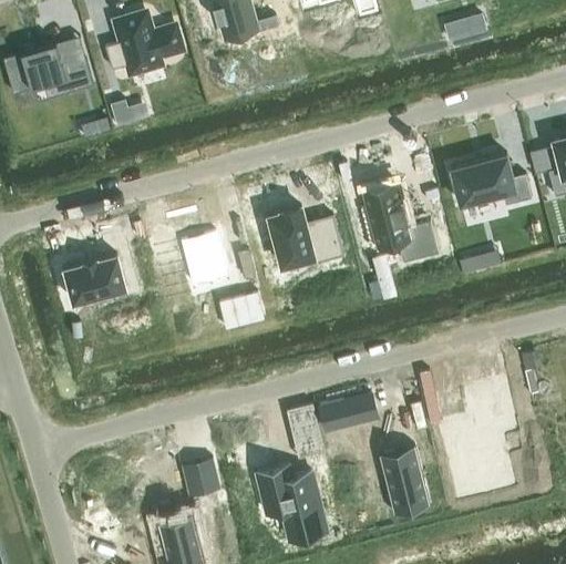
[(212,0),(215,11),(218,10),(223,27),(253,18),(253,20),(276,13),(273,3),(251,9),(248,0),(212,0)]
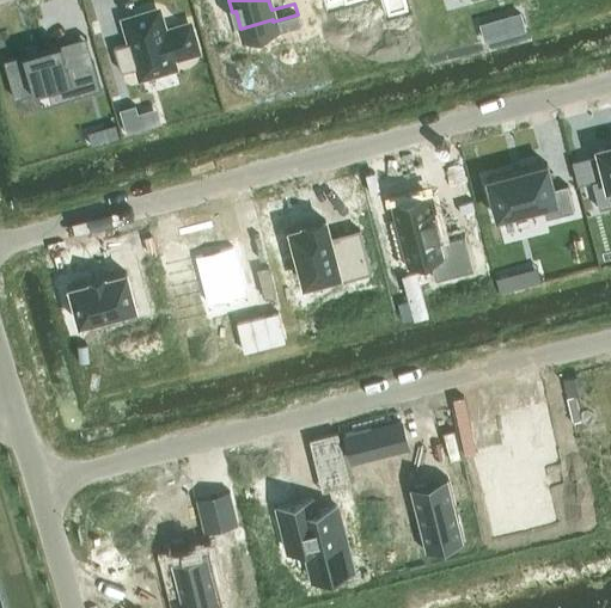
[(325,0),(328,10),(344,5),(346,10),(370,2),(367,0),(383,0),(389,22),(408,17),(402,0),(325,0)]
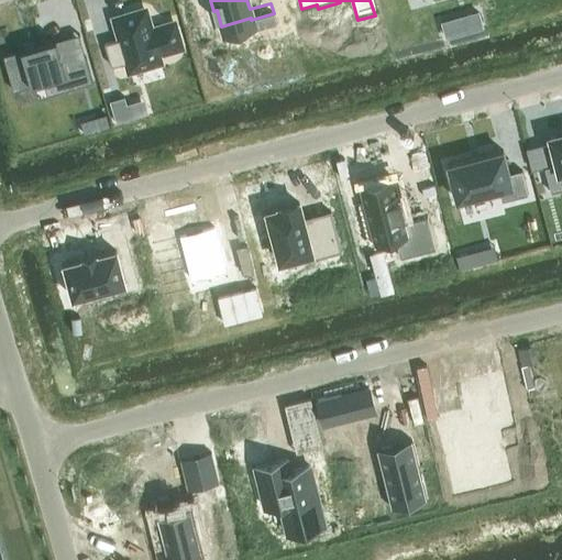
[(561,0),(554,0),(557,4),(549,7),(552,19),(560,17),(561,21),(561,0)]
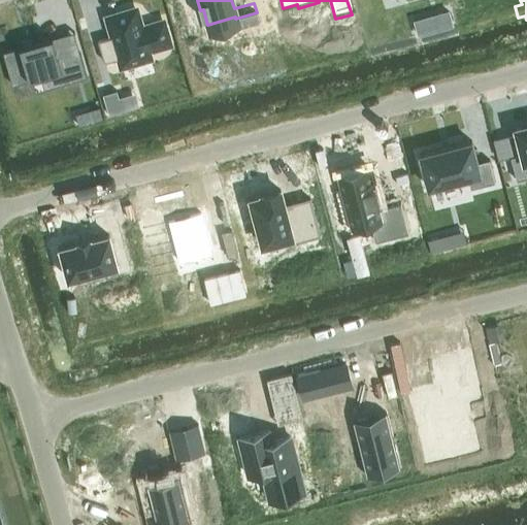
[(113,38),(98,43),(104,65),(120,61),(122,68),(150,60),(147,53),(169,46),(163,25),(141,31),(136,12),(108,20),(113,38)]
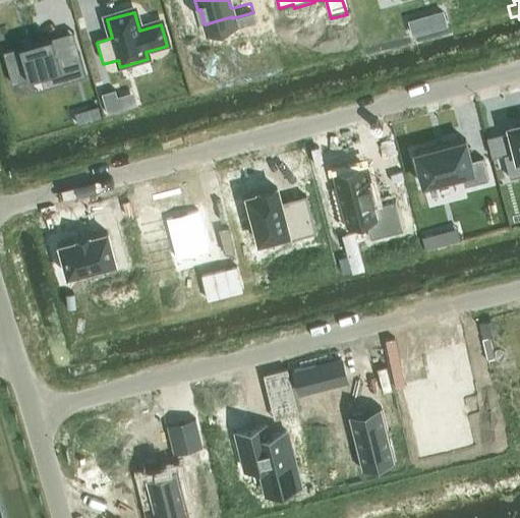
[(60,33),(2,50),(11,82),(59,69),(62,80),(85,74),(78,51),(66,54),(60,33)]
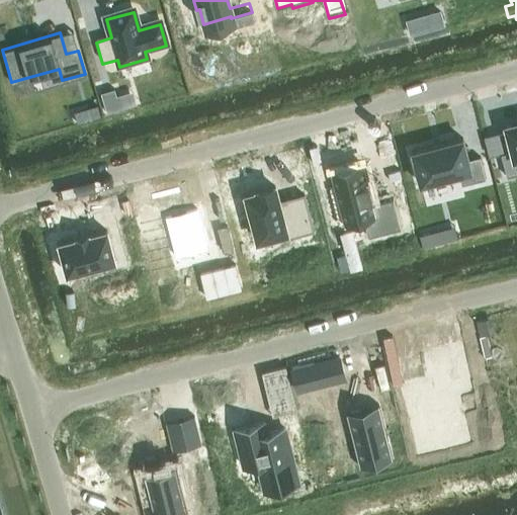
[(513,153),(501,156),(507,179),(516,176),(516,126),(507,130),(513,153)]
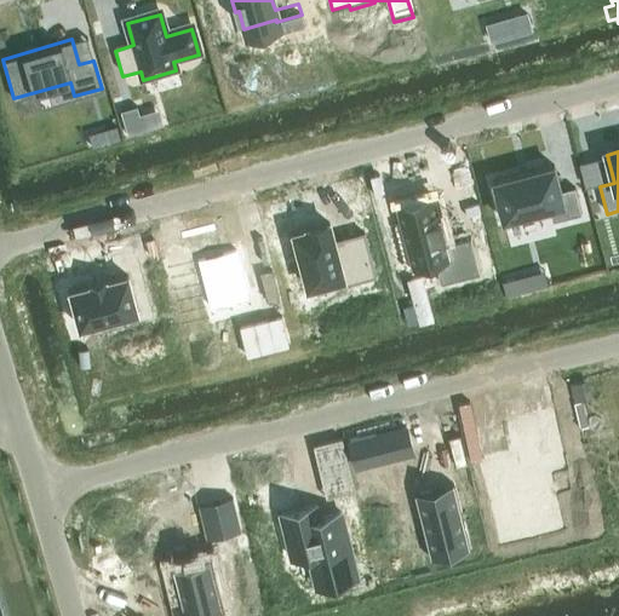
[(555,168),(494,184),(504,223),(549,211),(552,225),(583,217),(575,190),(561,194),(555,168)]
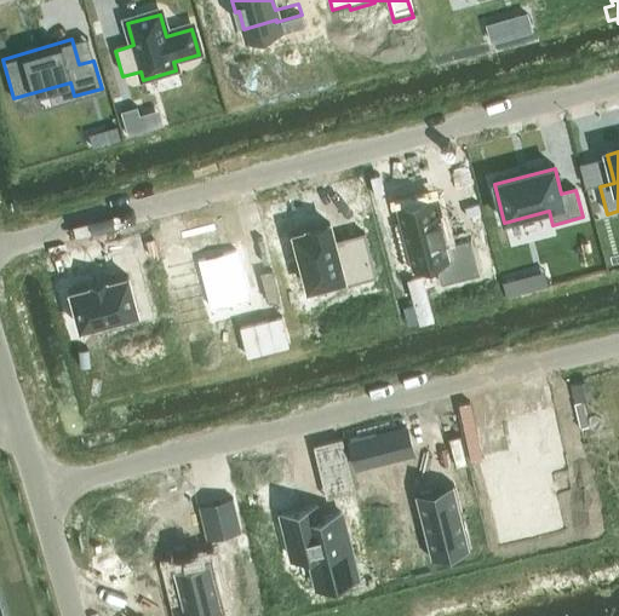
[(436,200),(396,211),(412,271),(439,264),(446,293),(482,283),(471,242),(448,248),(436,200)]
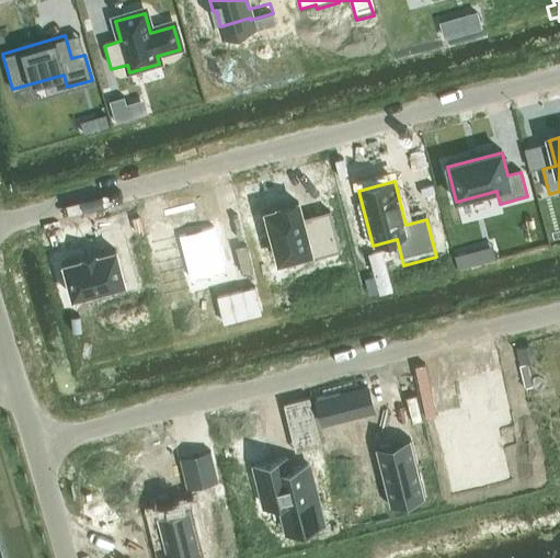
[(282,212),(267,216),(280,264),(309,257),(311,262),(341,254),(331,215),(310,220),(311,223),(304,225),(299,206),(282,211),(282,212)]
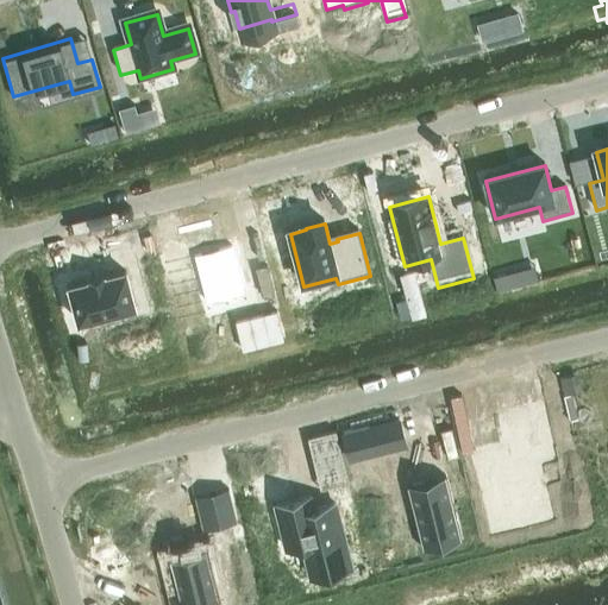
[(238,258),(196,269),(210,321),(251,310),(238,258)]
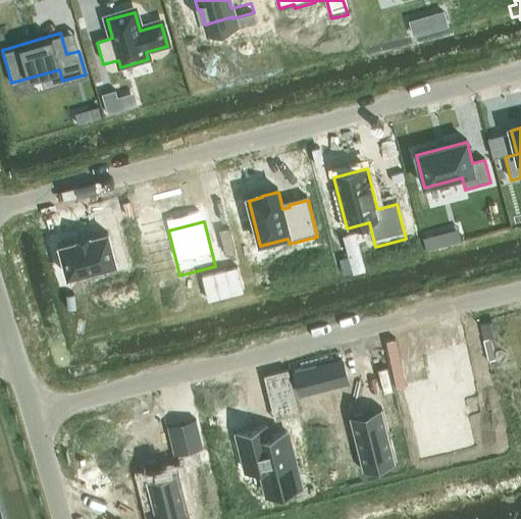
[(106,232),(61,244),(68,272),(113,260),(106,232)]
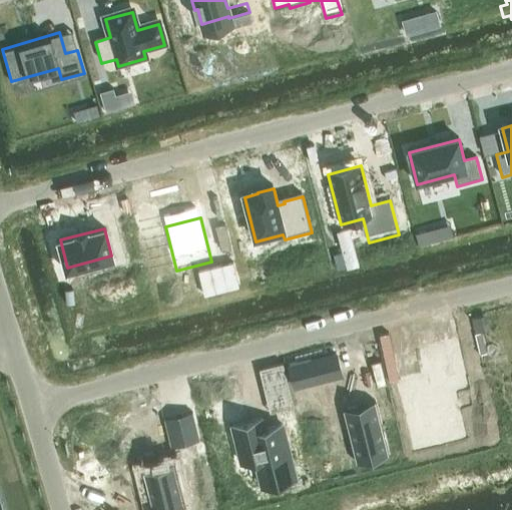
[(429,378),(404,384),(411,413),(410,413),(414,429),(415,429),(420,449),(467,437),(456,391),(470,388),(459,346),(423,355),(429,378)]
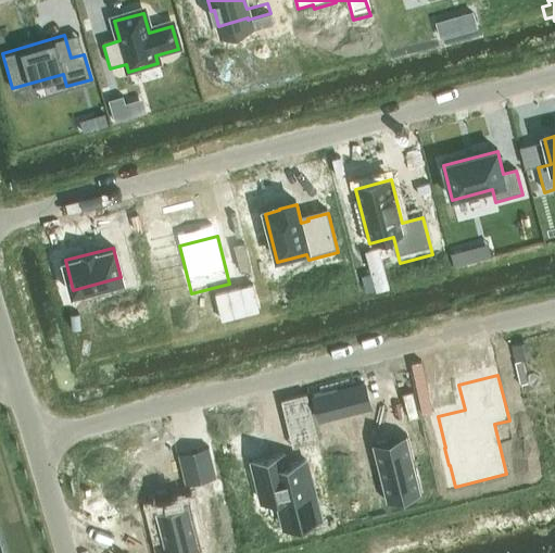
[(314,397),(320,423),(371,411),(365,384),(314,397)]
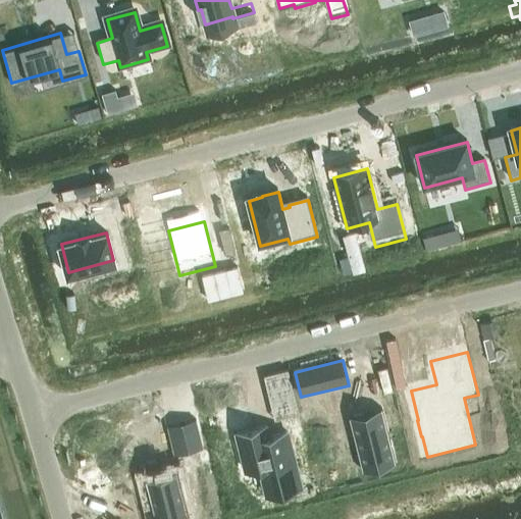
[(288,371),(265,377),(269,396),(293,391),(288,371)]
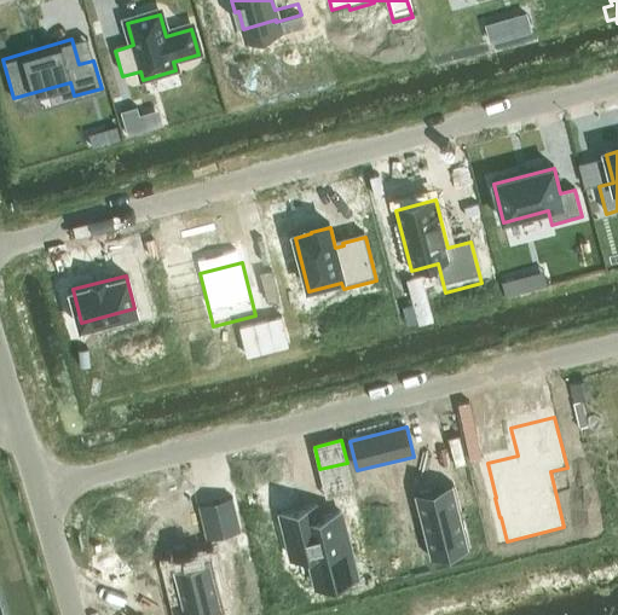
[(417,495),(415,495),(432,561),(433,561),(433,558),(468,550),(468,551),(469,551),(454,486),(452,487),(452,488),(417,498),(417,495)]
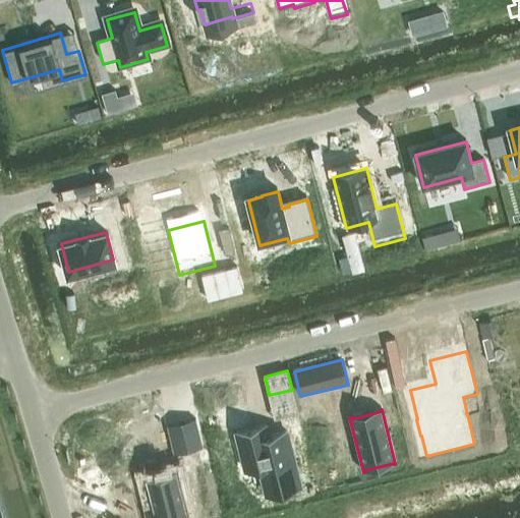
[(195,421),(168,427),(175,456),(203,449),(195,421)]
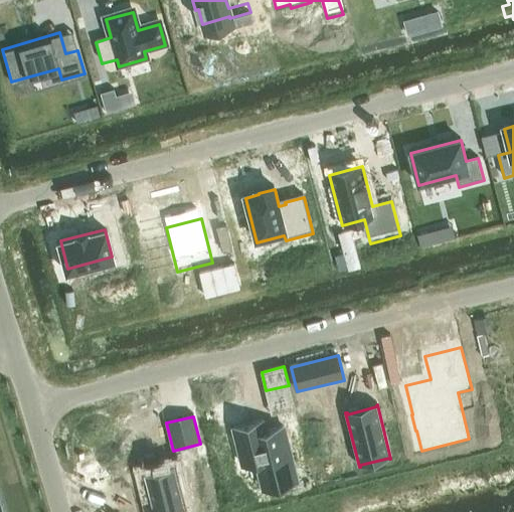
[(265,425),(235,433),(244,470),(258,467),(262,483),(295,474),(285,432),(267,436),(265,425)]
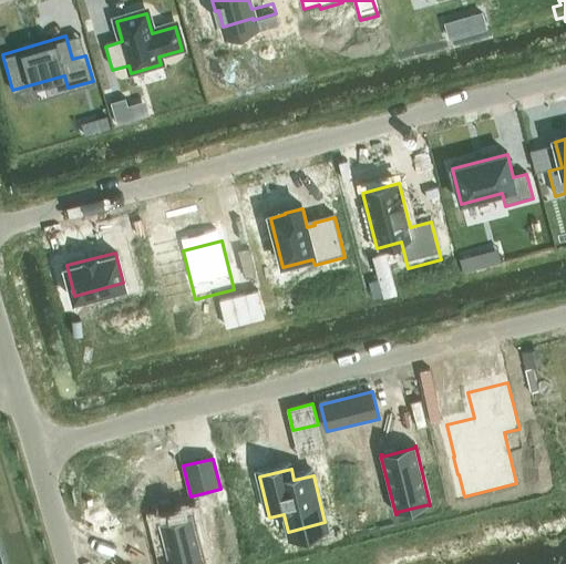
[(193,514),(158,522),(167,563),(199,563),(205,562),(193,514)]
